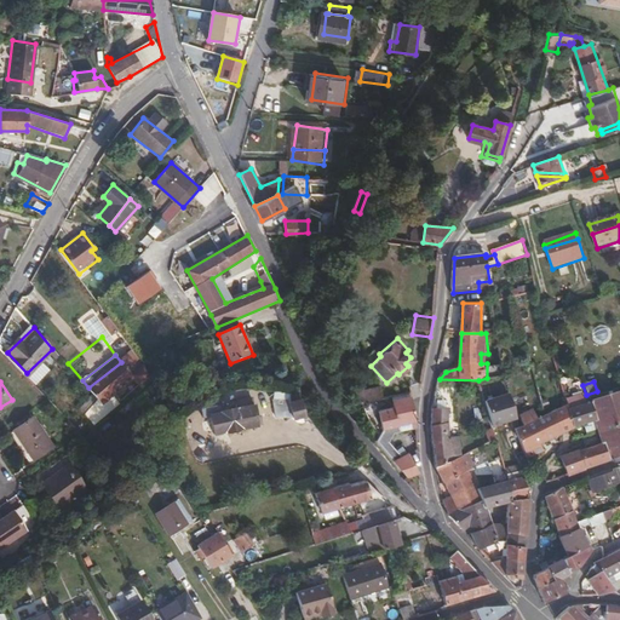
[(385,397),(383,386),(356,392),(362,400),(360,401),(385,397)]
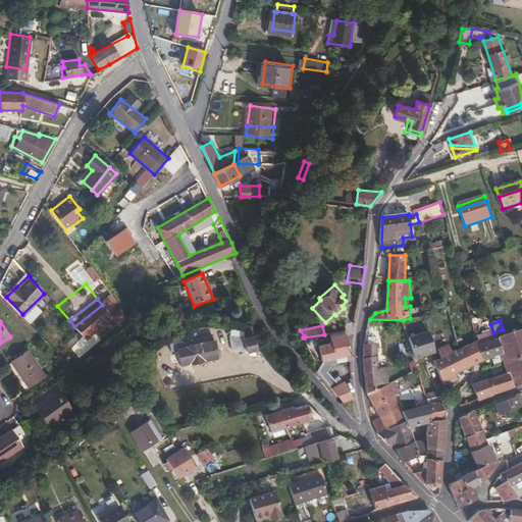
[(505,359),(499,338),(494,340),(491,330),(476,335),(477,342),(474,343),(464,348),(471,367),(492,357),(494,362),(505,359)]
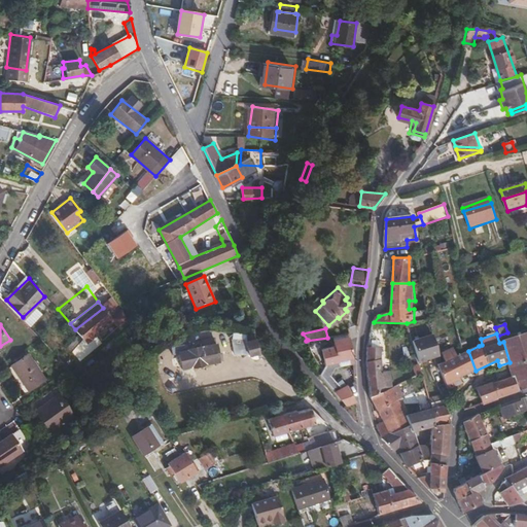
[(526,387),(526,334),(503,342),(510,362),(515,376),(519,390),(526,387)]
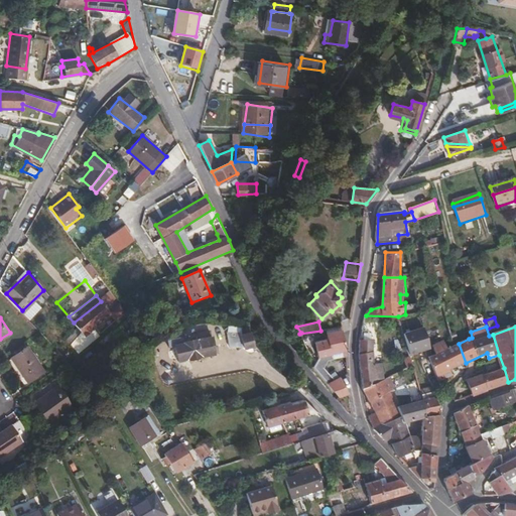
[(219,354),(217,346),(213,347),(208,329),(197,331),(198,338),(194,339),(183,341),(183,343),(173,345),(177,362),(219,354)]
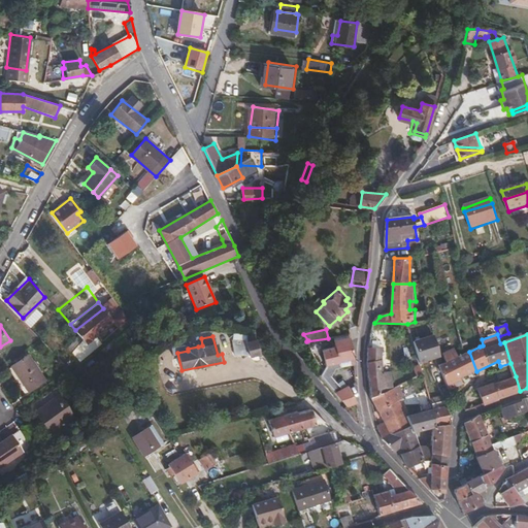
[(230,338),(234,359),(258,355),(255,341),(245,342),(244,336),(230,338)]
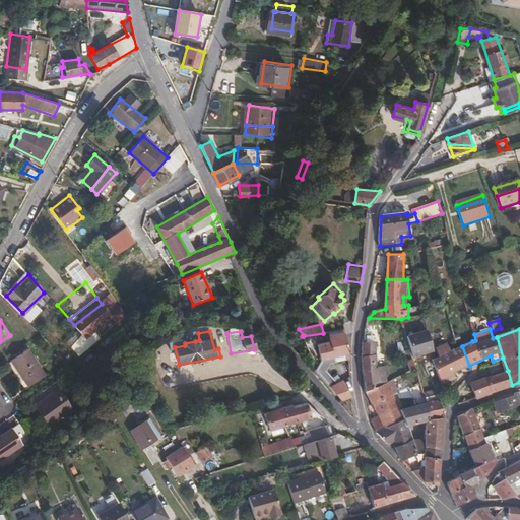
[(404,338),(412,361),(433,353),(425,331),(404,338)]
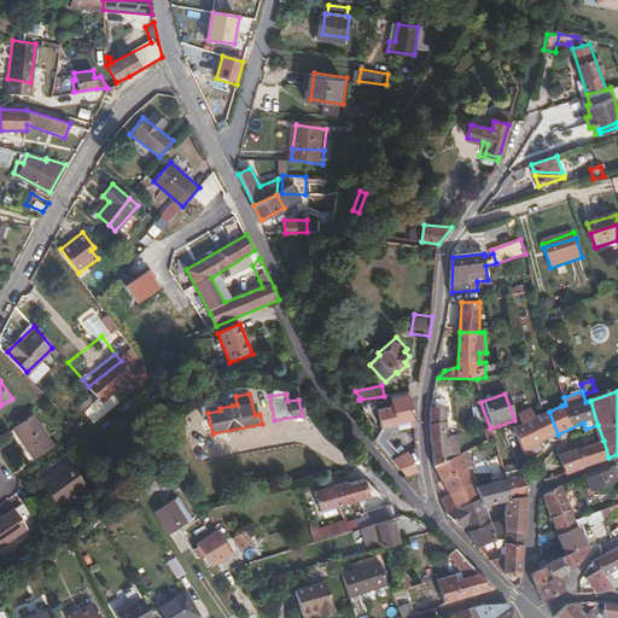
[(415,419),(410,395),(392,398),(392,404),(379,407),(384,427),(375,438),(408,476),(419,470),(409,450),(403,454),(390,441),(392,438),(394,435),(403,432),(401,421),(415,419)]
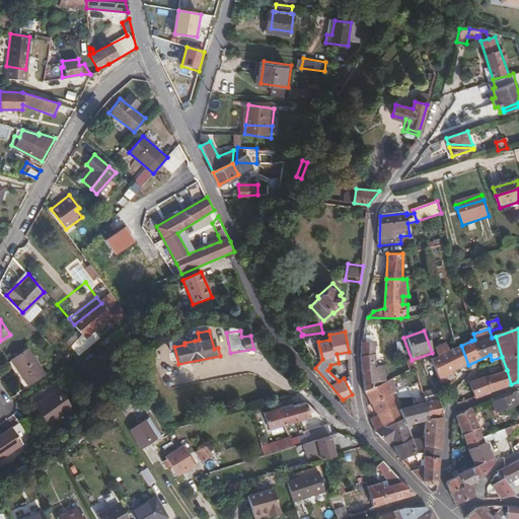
[(385,381),(384,364),(376,364),(375,341),(364,341),(362,353),(366,390),(385,381)]
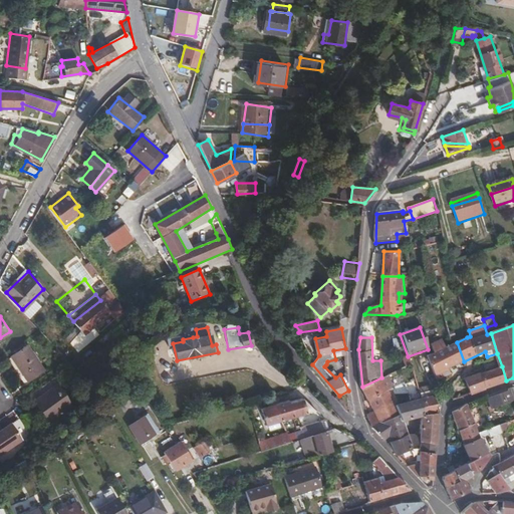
[(464,361),(457,342),(446,346),(443,339),(432,343),(435,351),(428,354),(434,370),(437,378),(452,373),(450,366),(464,361)]
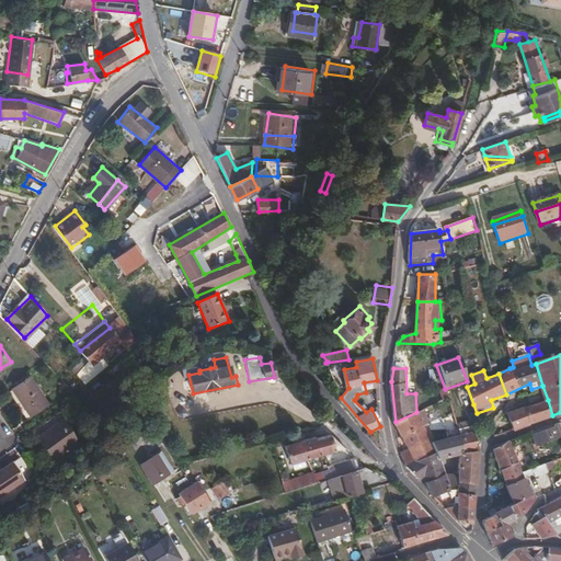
[(32,374),(14,387),(32,414),(50,402),(32,374)]
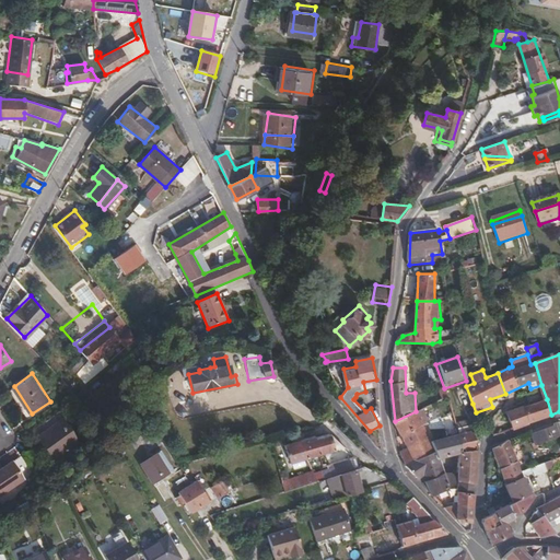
[(377,388),(376,380),(363,382),(365,392),(377,388)]
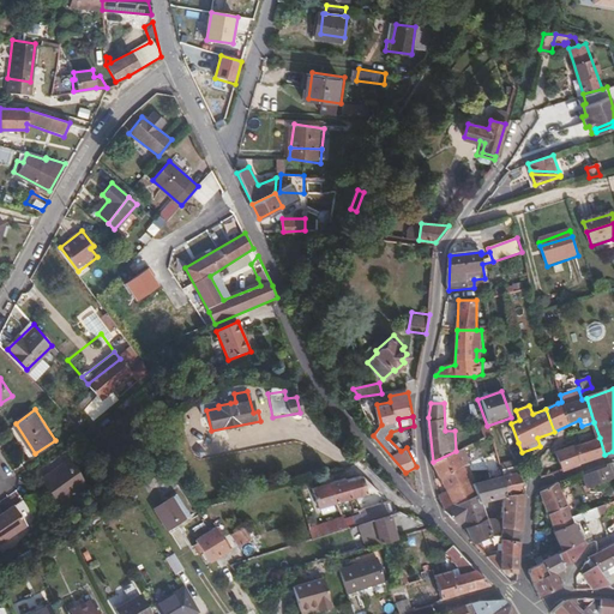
[(518,443),(511,423),(510,422),(498,427),(506,446),(518,443)]
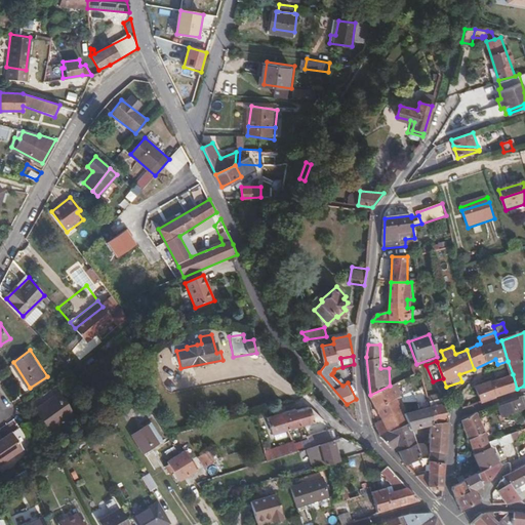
[(483,403),(517,389),(513,374),(477,388),(483,403)]
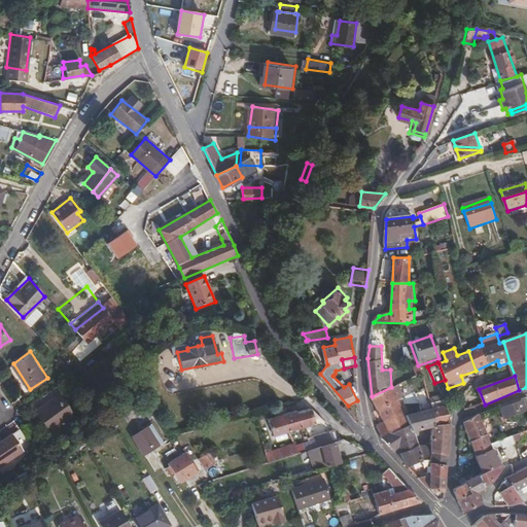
[(406,415),(396,385),(391,387),(372,396),(387,425),(379,431),(380,437),(381,441),(410,425),(406,415)]
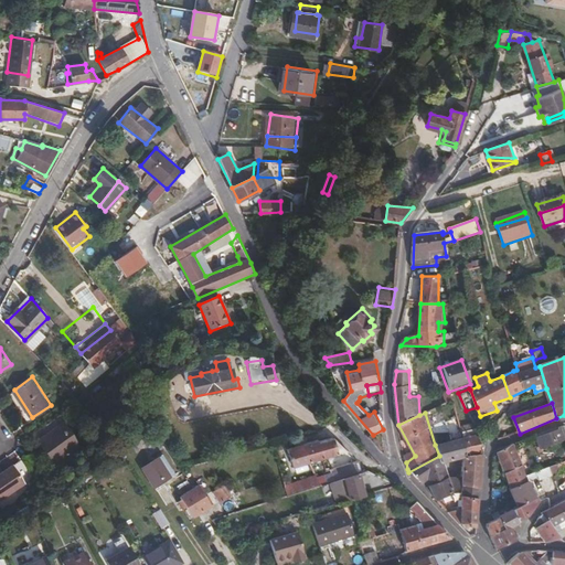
[(83,446),(67,422),(52,432),(56,438),(45,445),(56,464),(83,446)]
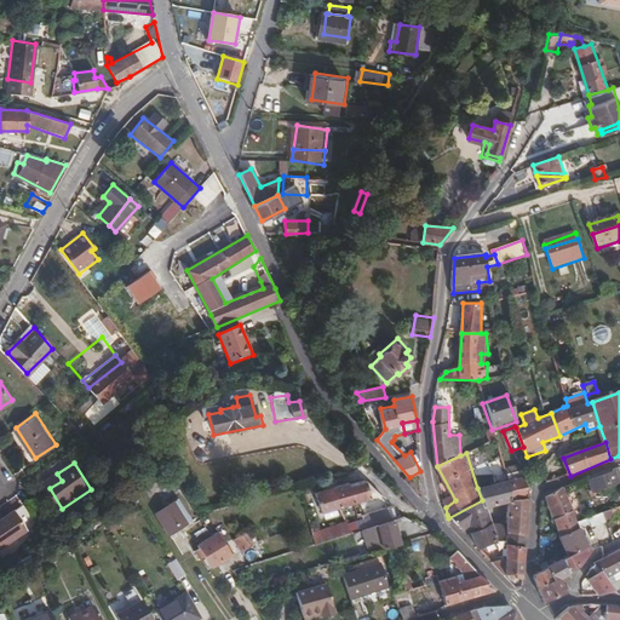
[(523,471),(521,464),(505,469),(506,474),(512,472),(514,475),(523,471)]
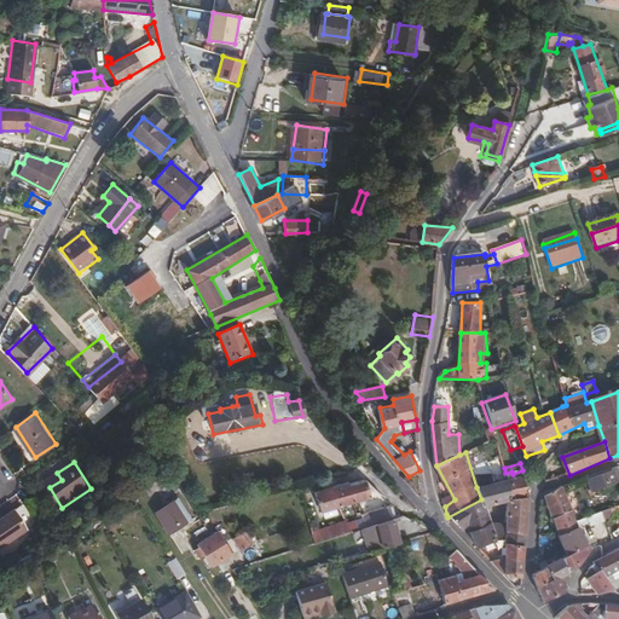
[(618,473),(617,468),(614,469),(614,472),(589,481),(594,493),(618,484),(618,473)]
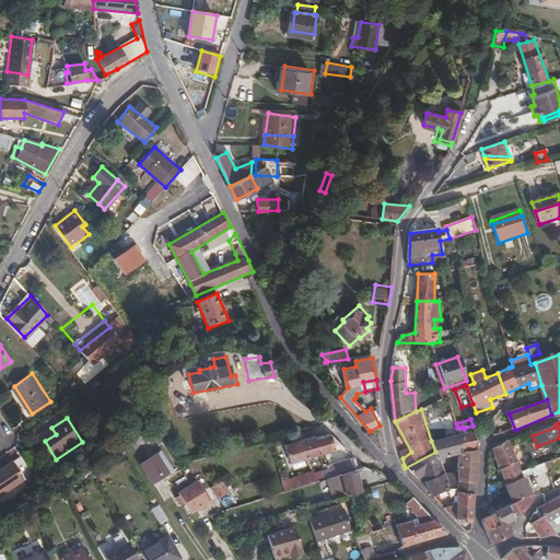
[(478,450),(473,426),(464,429),(463,427),(457,428),(459,435),(465,453),(478,452),(478,450)]
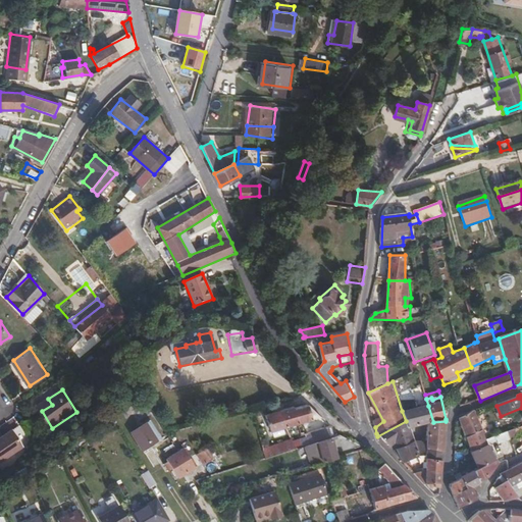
[(52,405),(48,399),(39,406),(42,411),(52,405)]
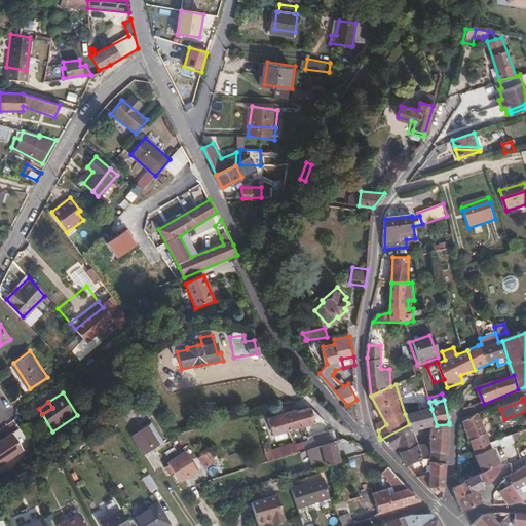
[(327,420),(321,413),(312,407),(298,411),(301,426),(301,427),(327,420)]
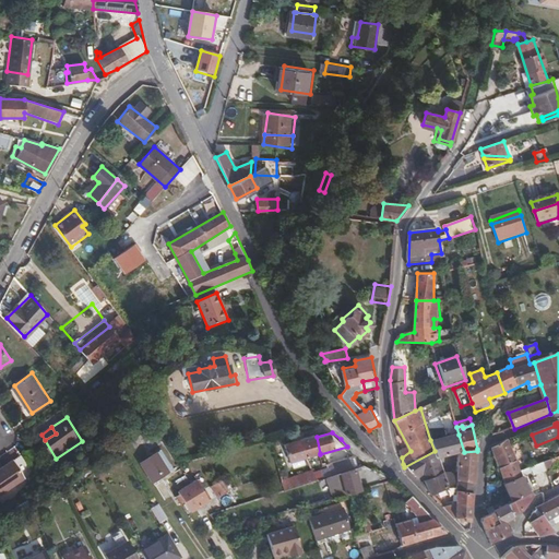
[(320,453),(317,437),(316,435),(300,439),(307,458),(320,454),(320,453)]
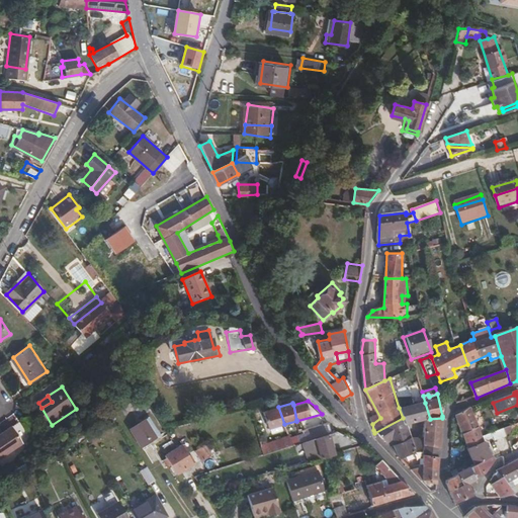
[(399,408),(403,418),(374,433),(384,445),(393,439),(401,458),(414,453),(415,452),(415,448),(424,447),(424,446),(440,450),(442,418),(430,419),(425,403),(399,408)]
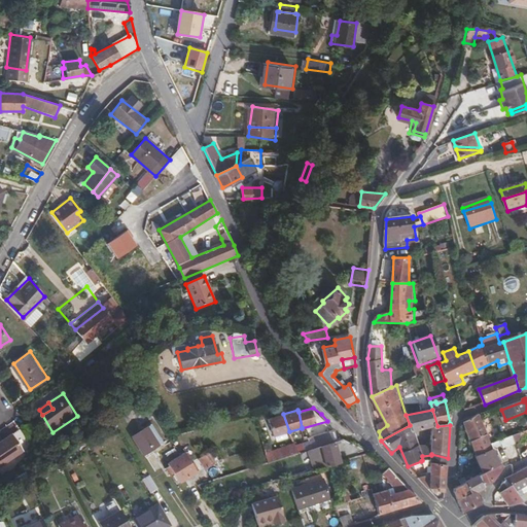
[(289,431),(283,414),(269,418),(275,435),(289,431)]
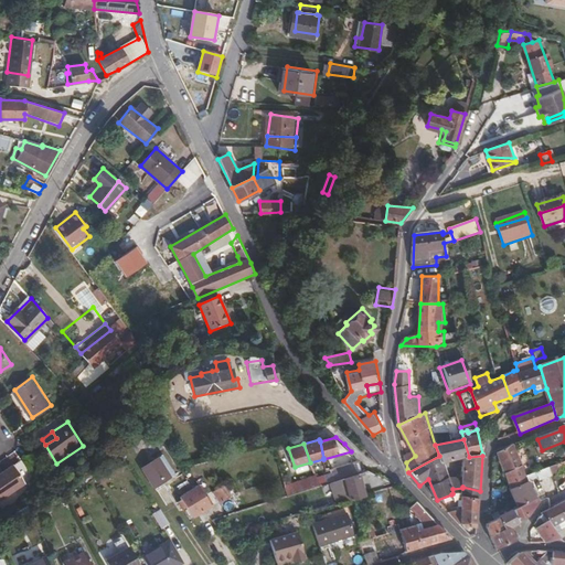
[(522,467),(514,445),(498,455),(504,473),(522,467)]
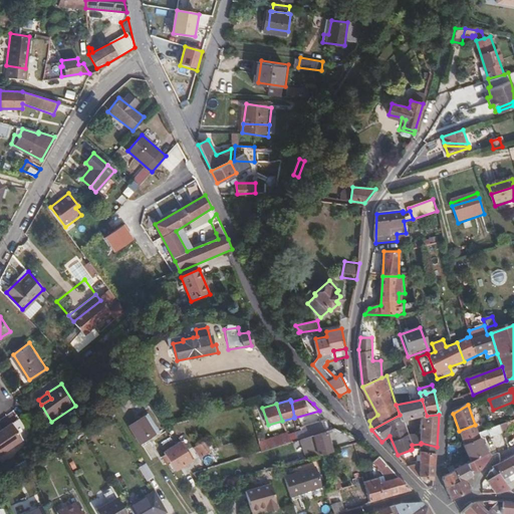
[(146,415),(132,424),(143,441),(156,433),(146,415)]
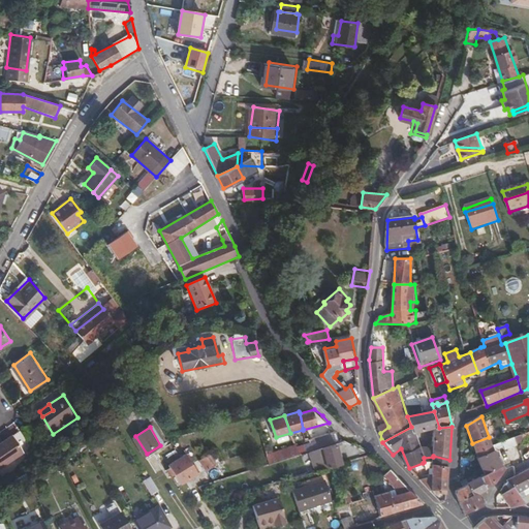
[(0,466),(1,468),(33,446),(22,429),(0,443),(0,466)]
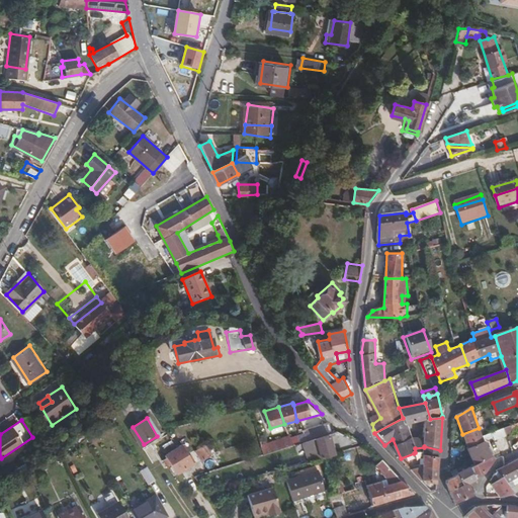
[(485,442),(479,428),(462,434),(468,448),(485,442)]
